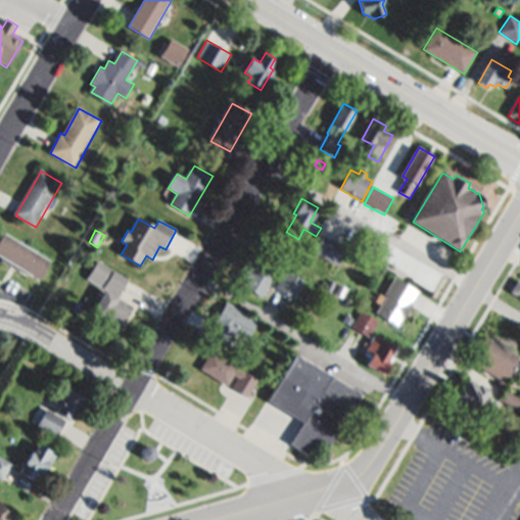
[(0,236),(2,233),(49,262),(38,281),(0,257),(0,236)]
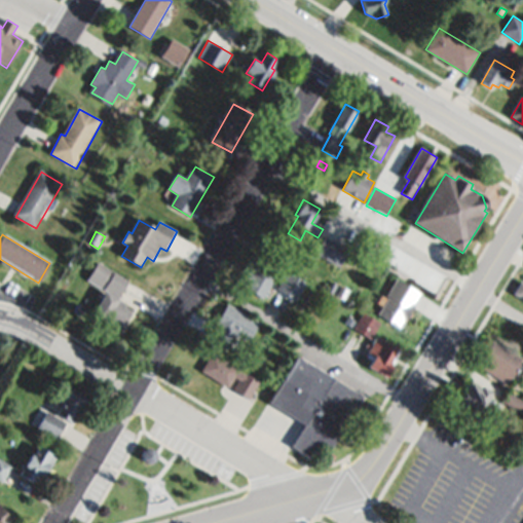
[(326,237),(350,251),(341,268),(316,255),(326,237)]
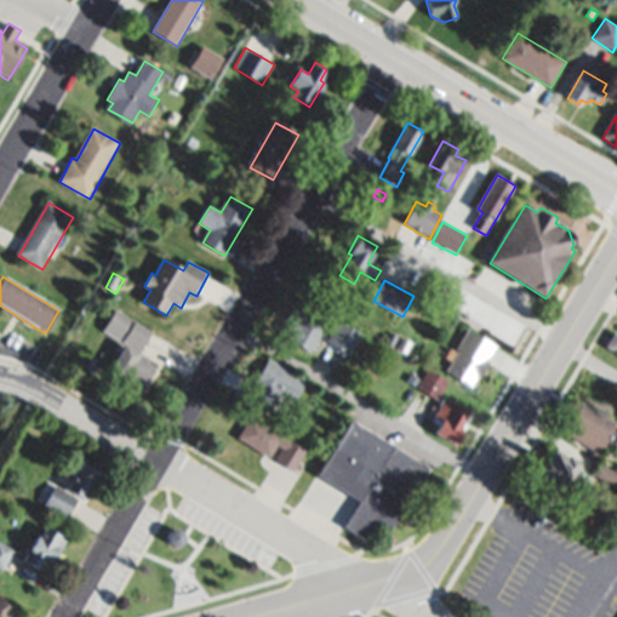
[(118,310),(137,321),(135,326),(150,336),(141,353),(106,331),(118,310)]
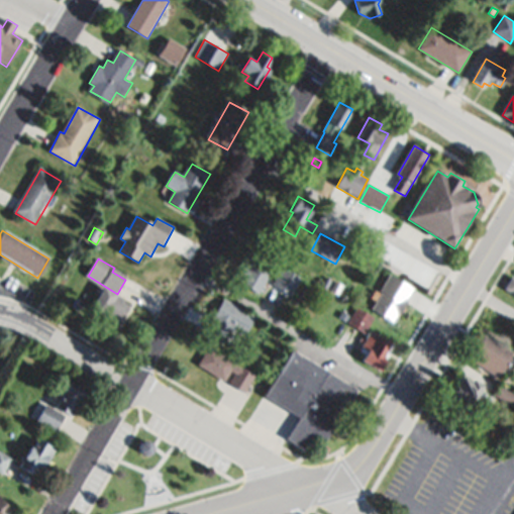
[(402,260),(410,266),(403,276),(395,270),(402,260)]
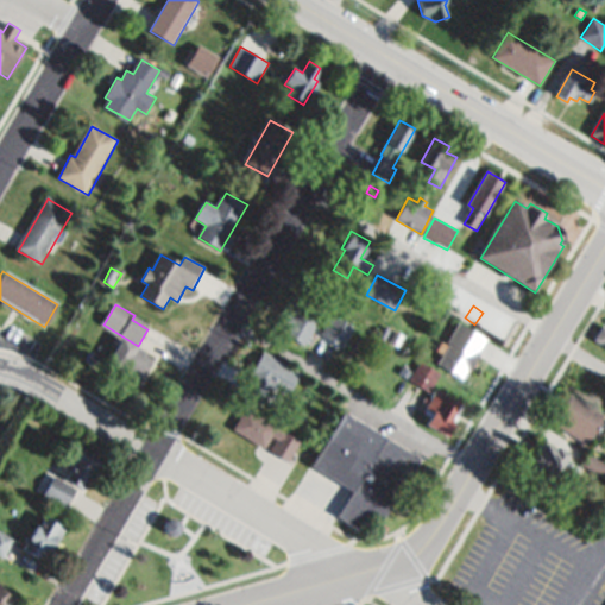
[(321,319),(303,346),(284,334),(302,307),(321,319)]
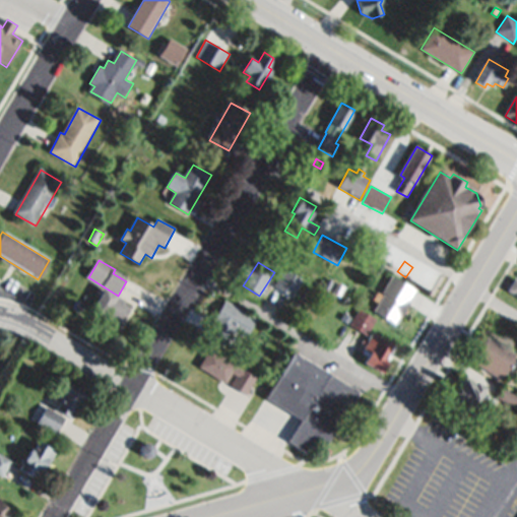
[(409,279),(415,270),(417,272),(424,264),(442,276),(431,294),(409,279)]
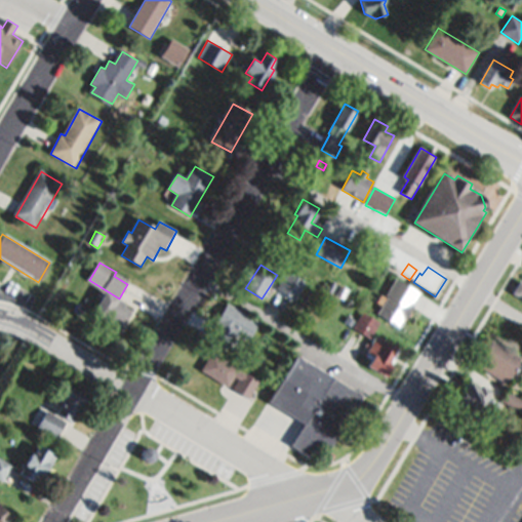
[(397,278),(420,292),(412,306),(414,308),(407,320),(404,319),(398,328),(378,316),(384,308),(376,303),(382,294),(386,297),(397,278)]
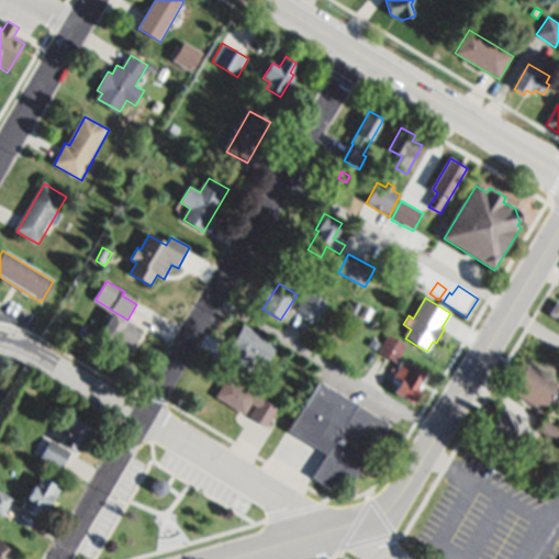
[(357,301),(362,305),(356,315),(350,311),(357,301)]
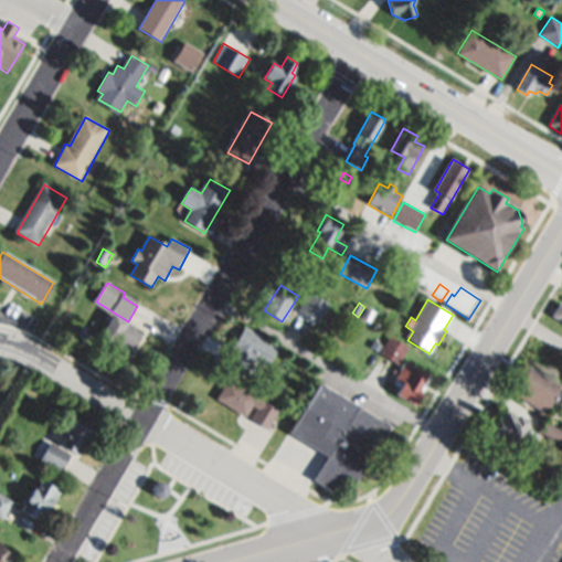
[(369,308),(375,313),(370,322),(363,318),(369,308)]
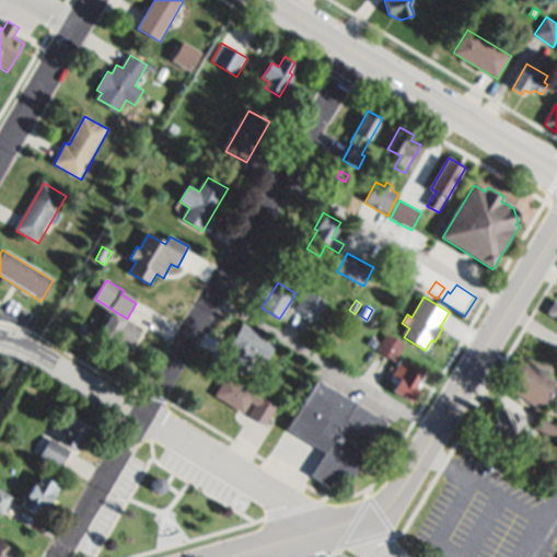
[(113,311),(134,322),(132,325),(141,331),(131,349),(115,340),(113,345),(100,337),(113,311)]
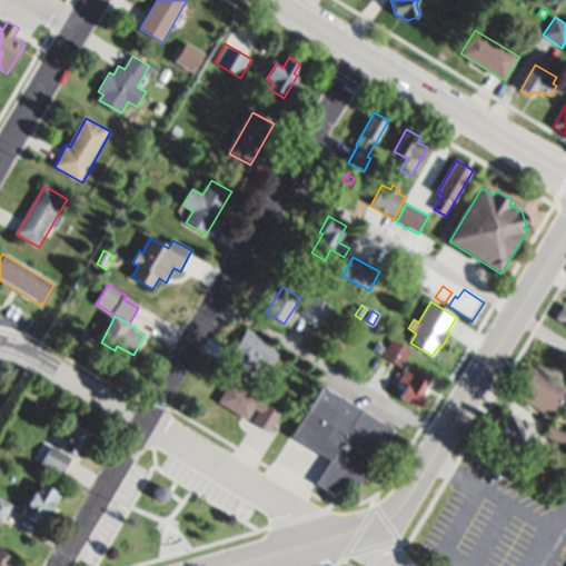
[(247,329),(280,349),(269,370),(257,364),(247,379),(225,367),(247,329)]
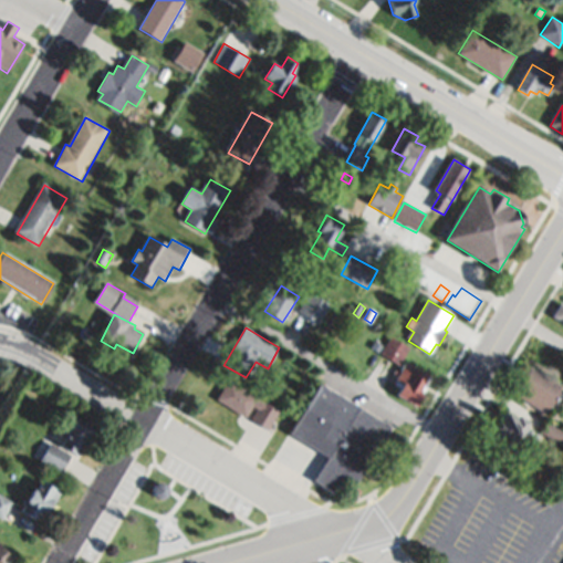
[(394,337),(412,350),(400,366),(383,354),(394,337)]
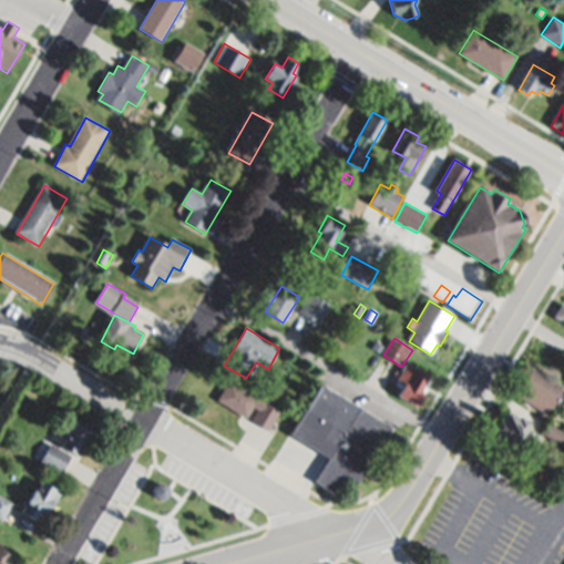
[(379,345),(385,348),(380,355),(375,351),(379,345)]
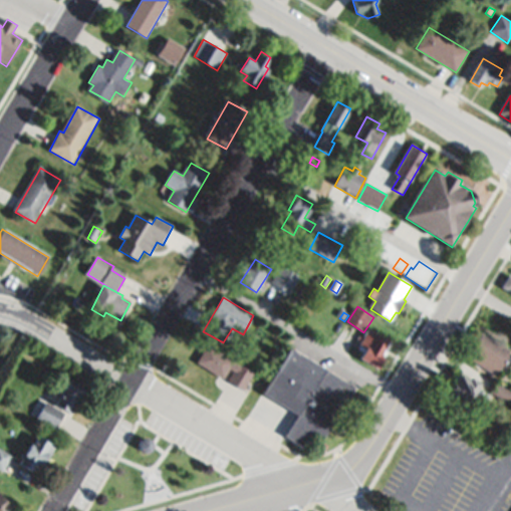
[(370,329),(379,335),(378,337),(393,346),(378,368),(360,357),(364,350),(359,347),(370,329)]
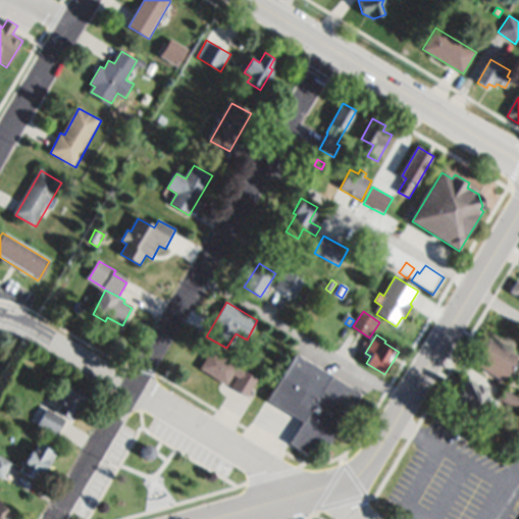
[(470,363),(478,350),(480,352),(488,339),(518,357),(502,382),(470,363)]
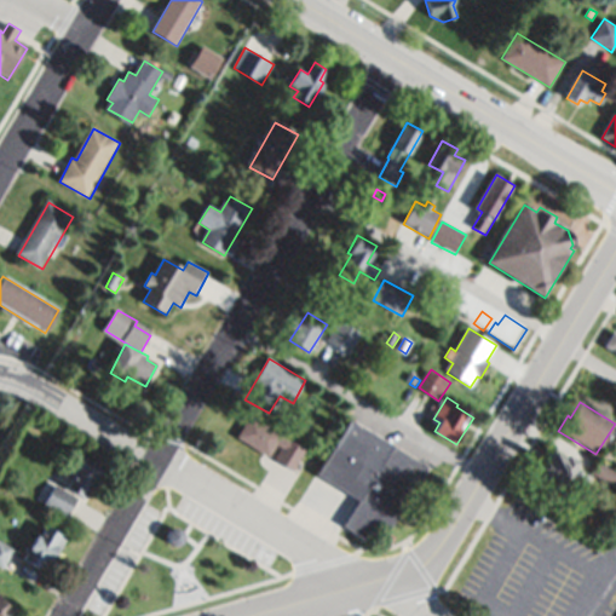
[(251,416),(306,450),(293,471),(277,461),(285,449),(276,444),(269,456),(237,438),(251,416)]
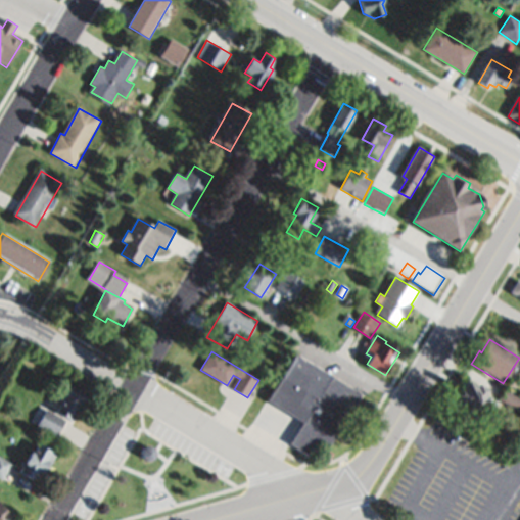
[(297,355),(362,394),(330,445),(321,440),(311,458),(291,445),(304,424),(269,402),(297,355)]
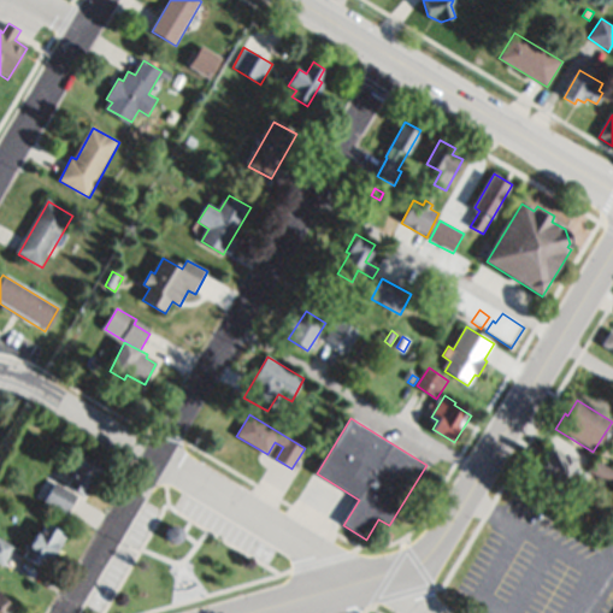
[(532,477),(537,470),(535,469),(542,457),(547,459),(552,451),(563,458),(565,454),(578,463),(573,470),(585,477),(576,494),(564,487),(560,493),(532,477)]
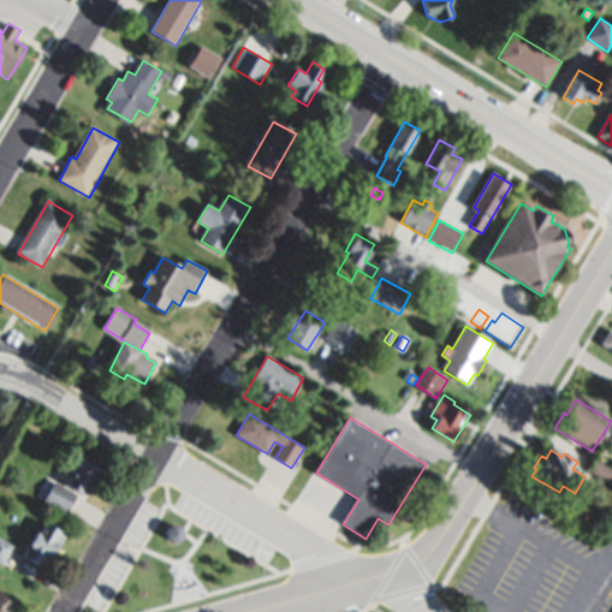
[(87,498),(67,486),(77,470),(75,468),(83,453),(105,467),(87,498)]
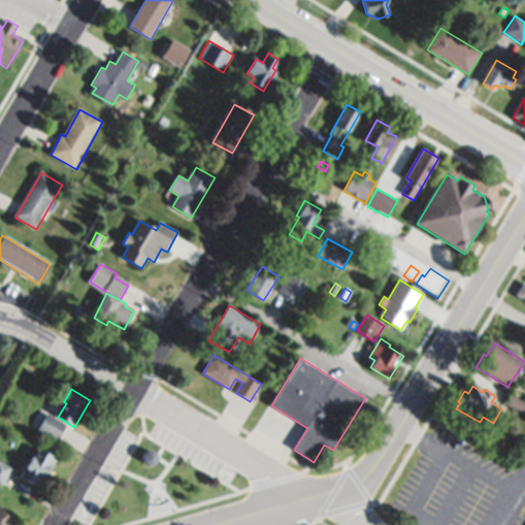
[(504,404),(511,394),(524,402),(524,416),(504,404)]
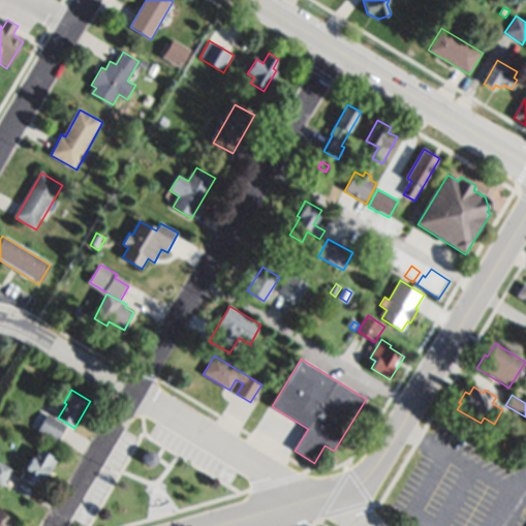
[(37,432),(49,414),(69,427),(59,444),(37,432)]
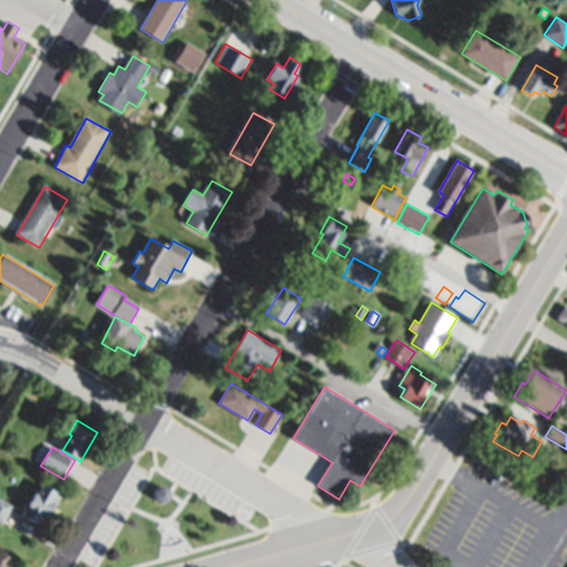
[(23,515),(35,494),(39,496),(45,487),(64,498),(57,509),(54,508),(48,519),(45,517),(40,525),(23,515)]
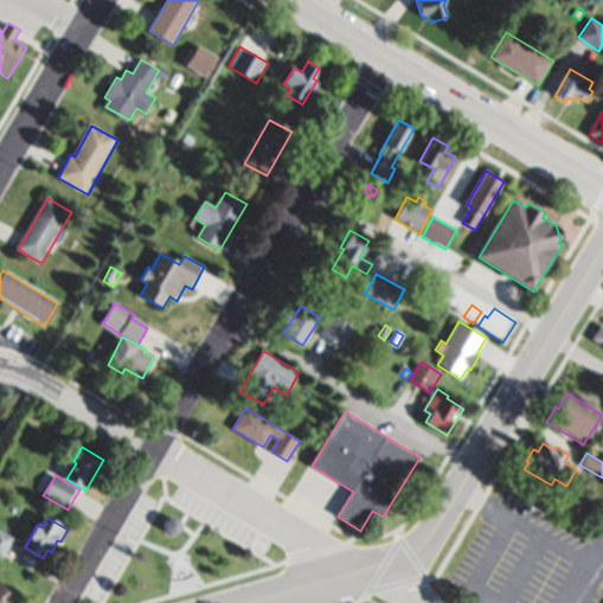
[(564,534),(569,526),(579,532),(575,540),(564,534)]
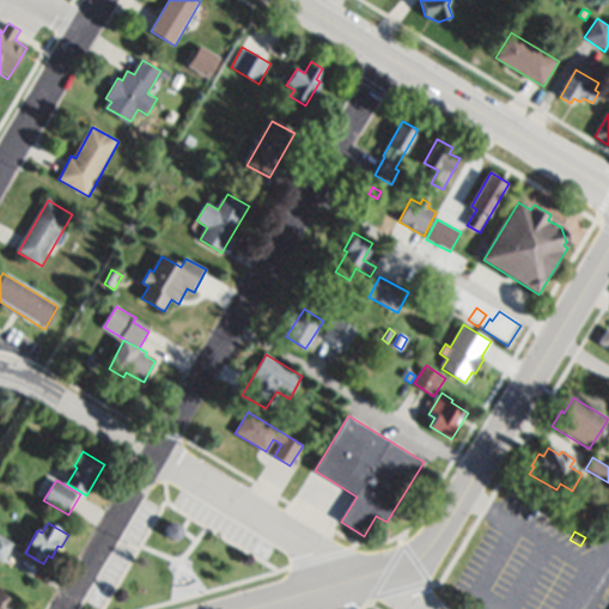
[(0,537),(17,546),(6,566),(0,562),(0,537)]
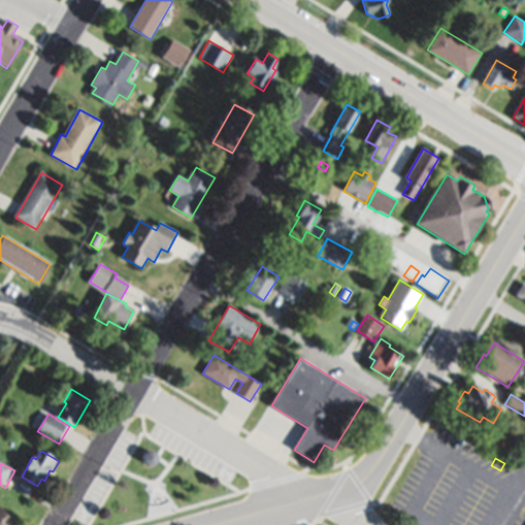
[(0,524),(0,506),(11,523),(9,524),(0,524)]
